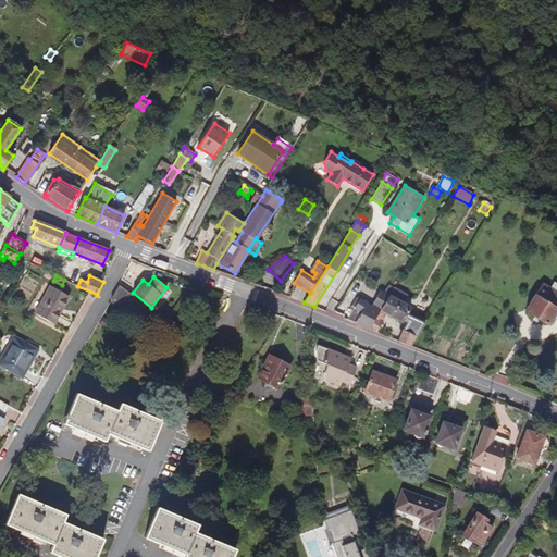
[(542,284),(525,311),(548,325),(553,318),(556,320),(556,318),(556,283),(554,282),(549,288),(542,284)]
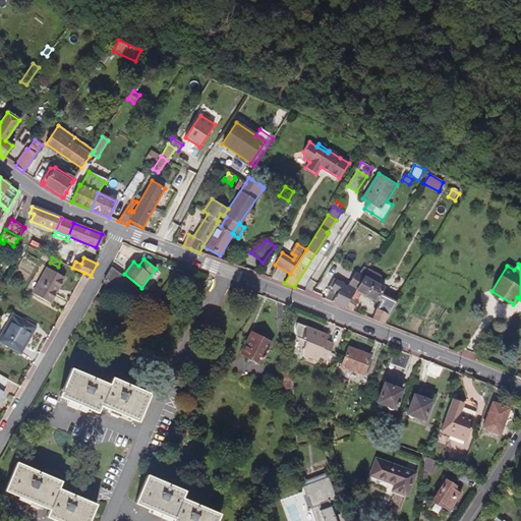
[(120,274),(111,267),(104,281),(117,287),(124,278),(120,276),(120,274)]
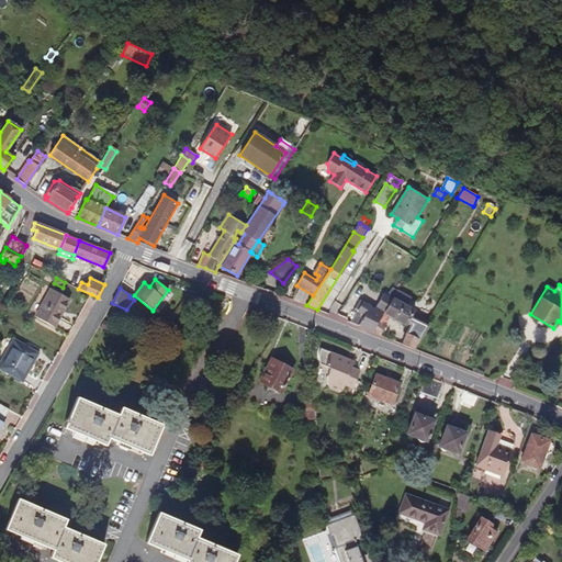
[(35,317),(54,329),(70,301),(52,289),(35,317)]
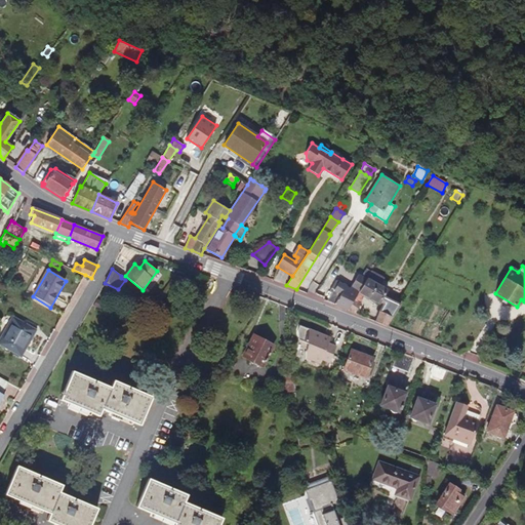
[(378,311),(375,322),(387,326),(402,300),(386,292),(387,290),(378,286),(382,279),(371,272),(366,279),(348,310),(356,314),(361,304),(359,304),(364,295),(378,303),(379,301),(382,304),(378,311)]
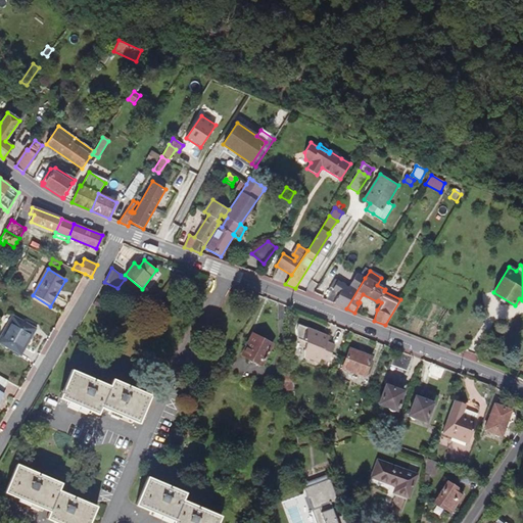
[(331,292),(326,300),(333,303),(346,308),(365,278),(358,273),(348,287),(335,279),(328,290),(331,292)]
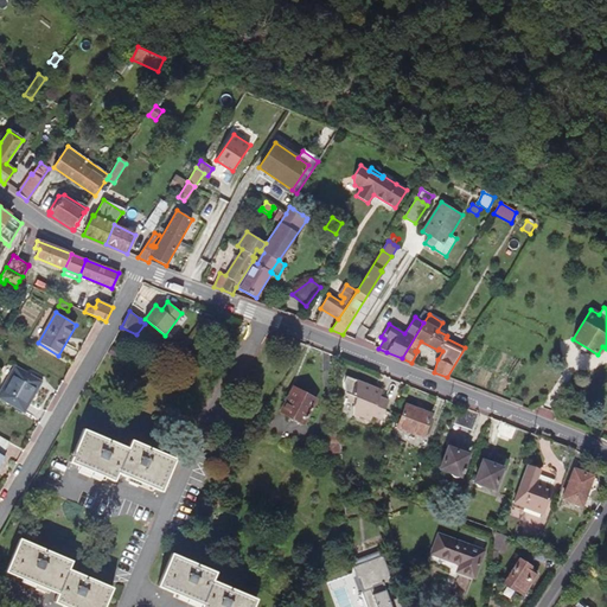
[(14,369),(0,395),(0,398),(24,413),(40,383),(14,369)]
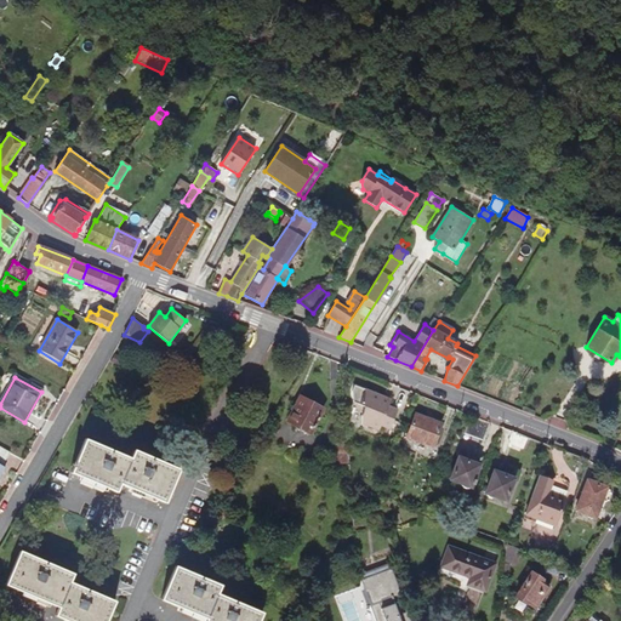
[(383,397),(354,385),(352,391),(353,403),(365,408),(362,416),(362,423),(379,431),(381,426),(389,429),(398,410),(388,406),(389,403),(382,400),(383,397)]
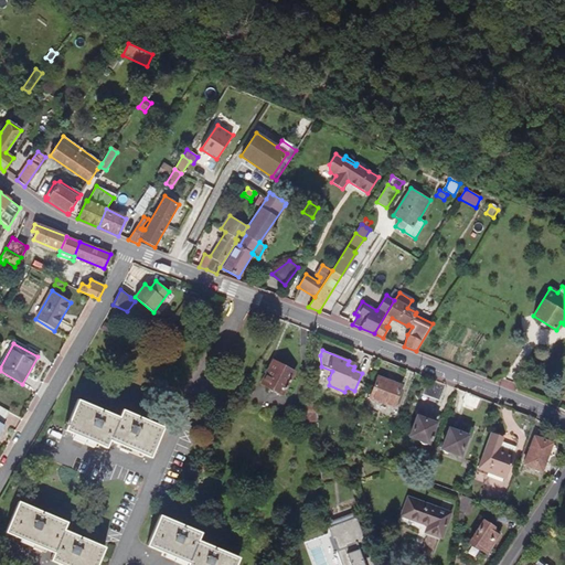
[(275,391),(283,394),(294,371),(274,361),(268,371),(266,370),(264,373),(267,374),(262,384),(275,391)]
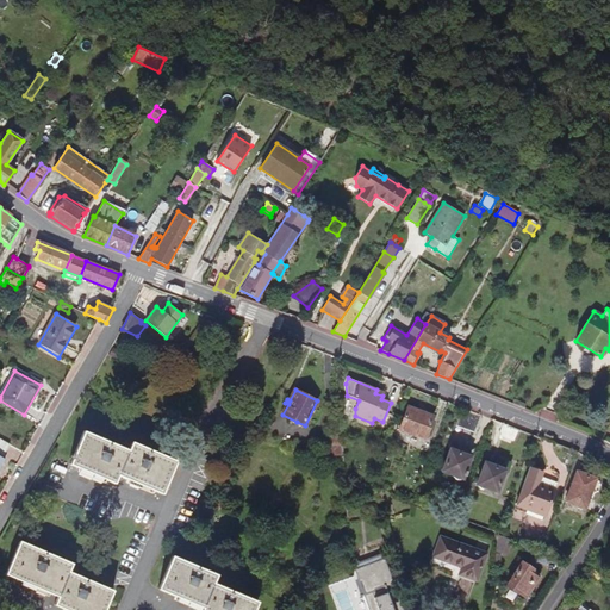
[(408,408),(399,430),(424,440),(427,435),(429,436),(433,428),(430,427),(434,417),(408,408)]
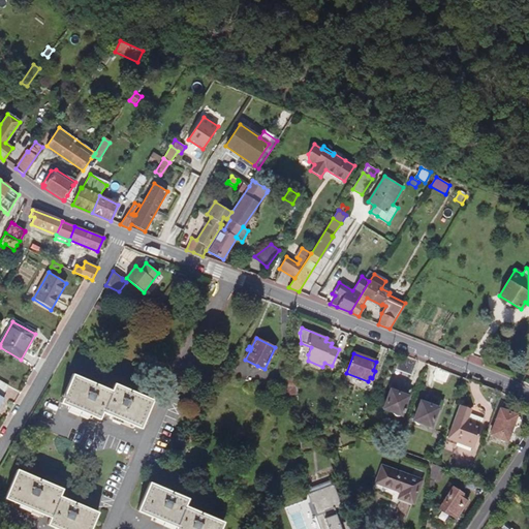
[(402,353),(396,369),(411,375),(416,360),(402,353)]
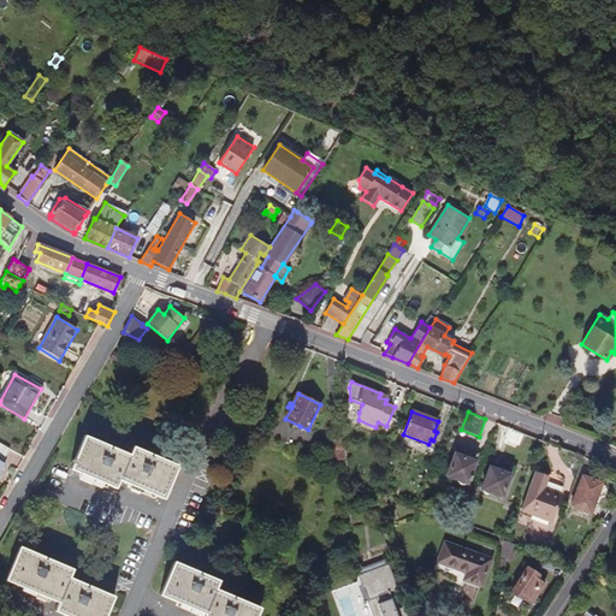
[(130,455),(84,436),(75,460),(72,460),(70,463),(72,465),(70,469),(116,489),(119,480),(164,499),(178,466),(134,446),(130,455)]
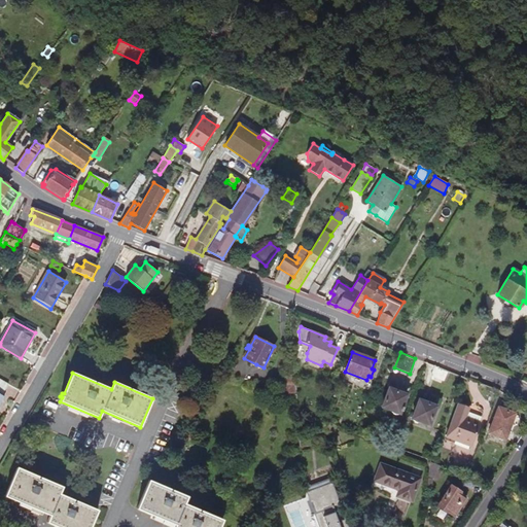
[(287,393),(296,393),(294,377),(286,377),(287,393)]
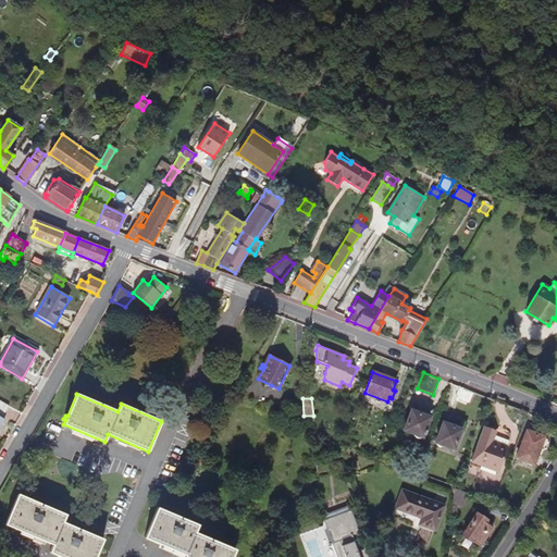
[(9,407),(0,400),(0,426),(4,420),(2,419),(9,407)]
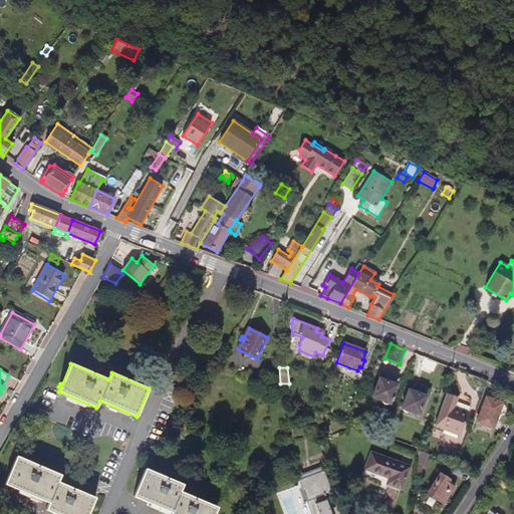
[(379,378),(372,397),(391,405),(398,386),(397,384),(383,380),(379,378)]
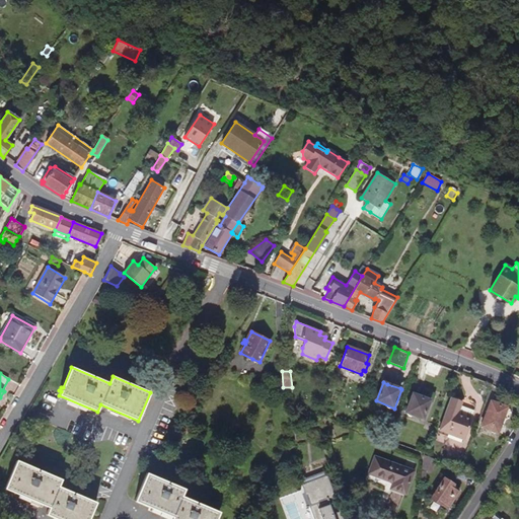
[(404,415),(422,421),(428,402),(412,396),(404,415)]
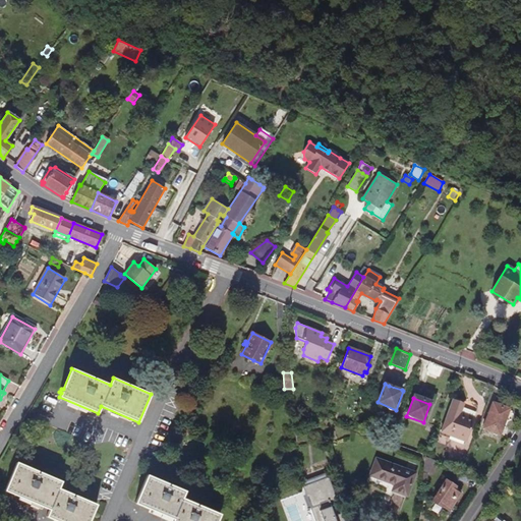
[(453,400),(441,431),(465,441),(474,418),(460,413),(458,412),(461,403),(453,400)]
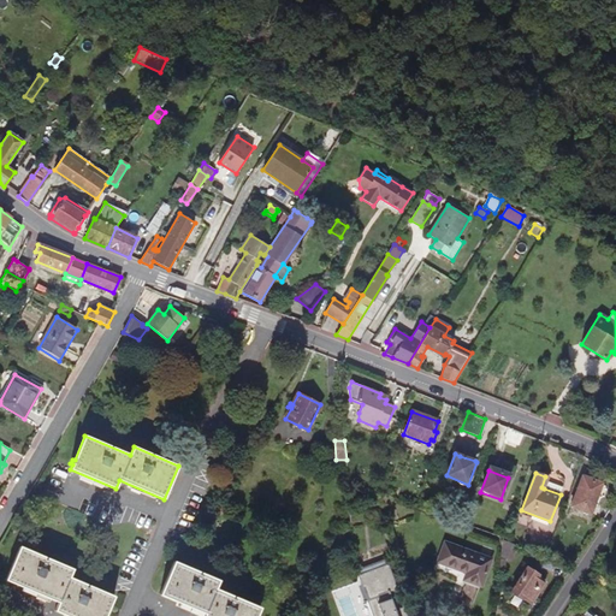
[(582,477),(572,508),(591,515),(597,497),(602,486),(603,484),(582,477)]
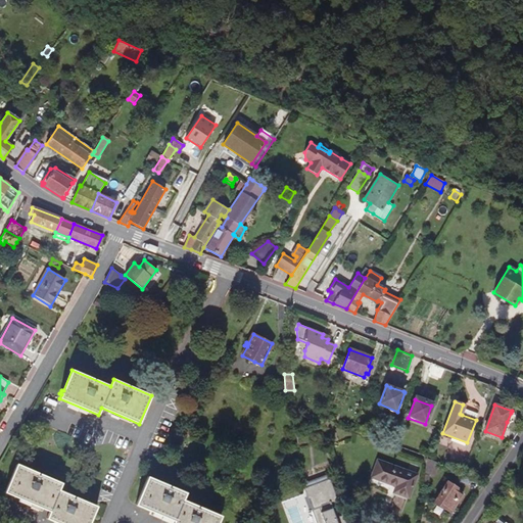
[(409,497),(417,475),(378,461),(372,477),(396,486),(394,492),(409,497)]
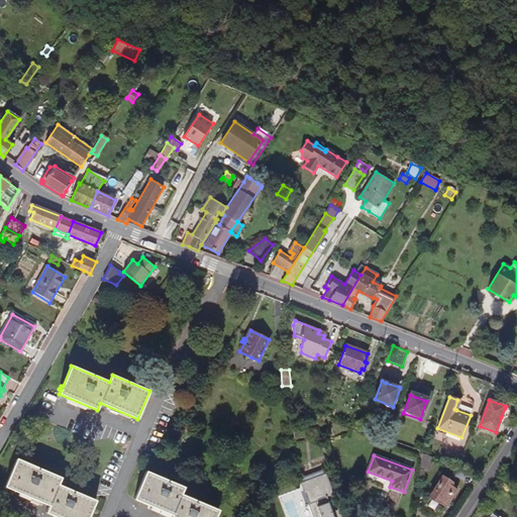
[(56,516),(88,516),(96,501),(59,485),(61,478),(16,458),(5,487),(48,506),(45,512),(56,516)]
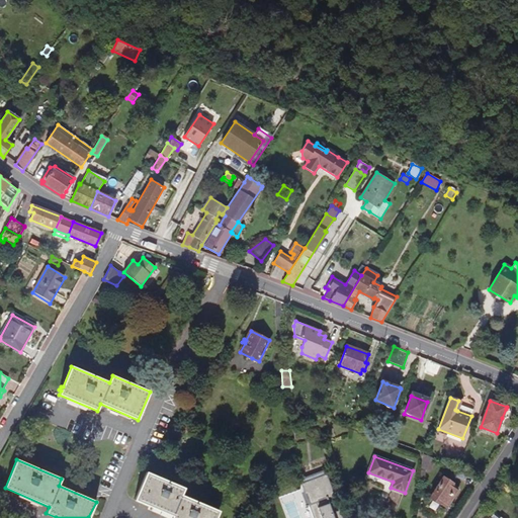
[(301,480),(303,484),(325,476),(323,470),(301,480)]
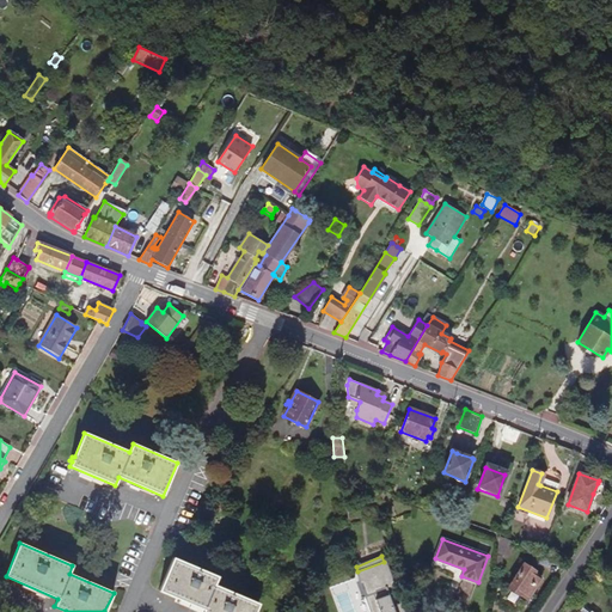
[(218,577),(173,558),(158,592),(203,611),(202,611),(255,611),(258,605),(214,586),(218,577)]
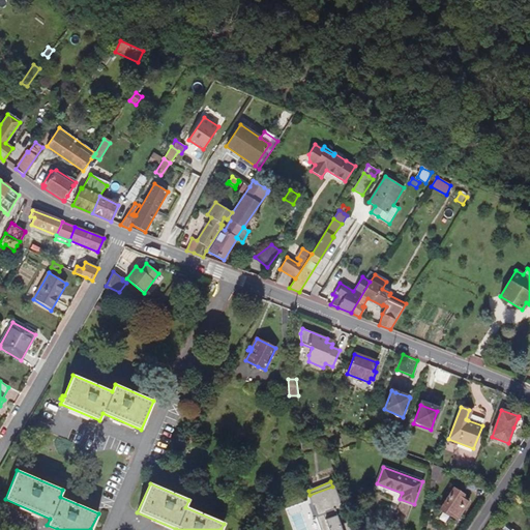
[(342,507),(334,486),(332,487),(310,495),(308,495),(320,529),(350,529),(347,521),(340,523),(334,510),(342,507)]
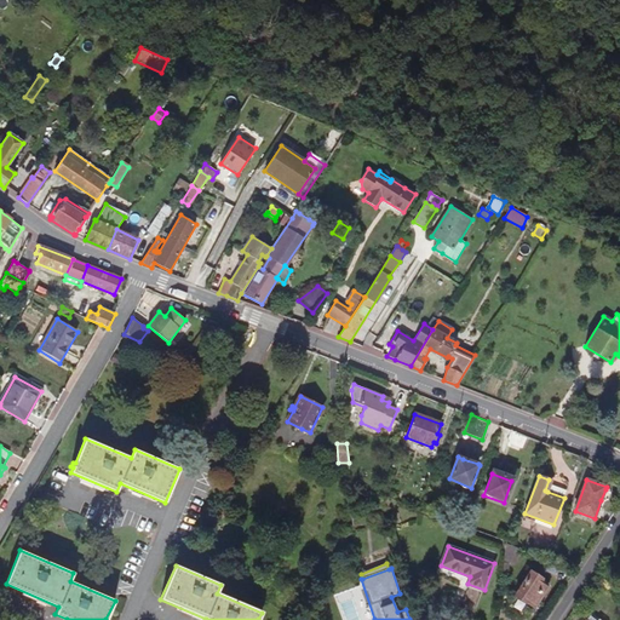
[(528,573),(511,596),(521,602),(521,601),(530,607),(545,587),(537,581),(539,580),(528,573)]
